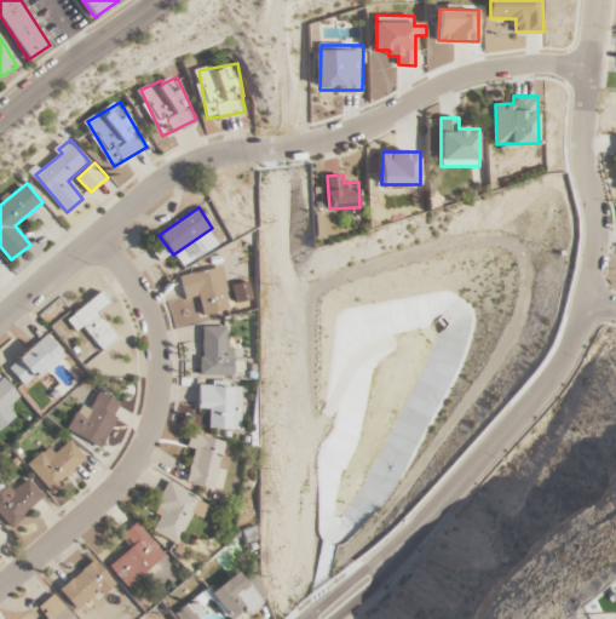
[(161,261),(172,253),(161,240),(151,246),(161,261)]
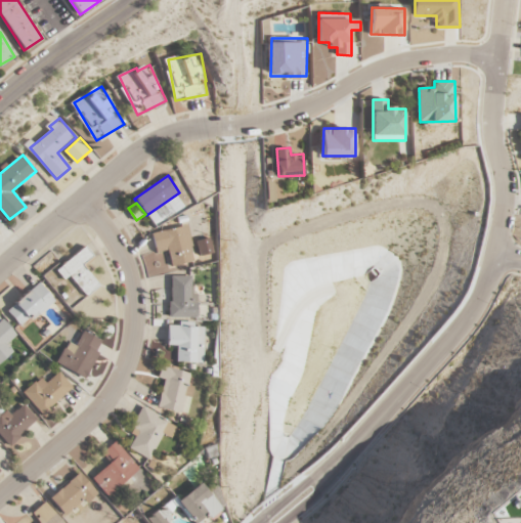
[(197,261),(189,225),(154,232),(158,253),(169,250),(173,265),(197,261)]
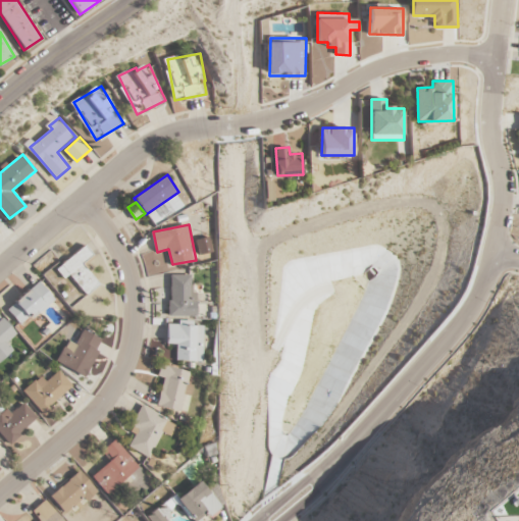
[(101,283),(84,263),(94,255),(86,245),(57,268),(65,278),(69,275),(87,296),(101,283)]
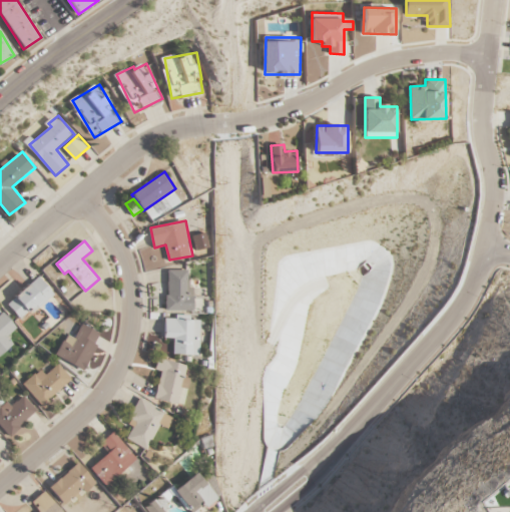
[(189,270),(167,270),(168,311),(194,310),(193,286),(190,286),(189,270)]
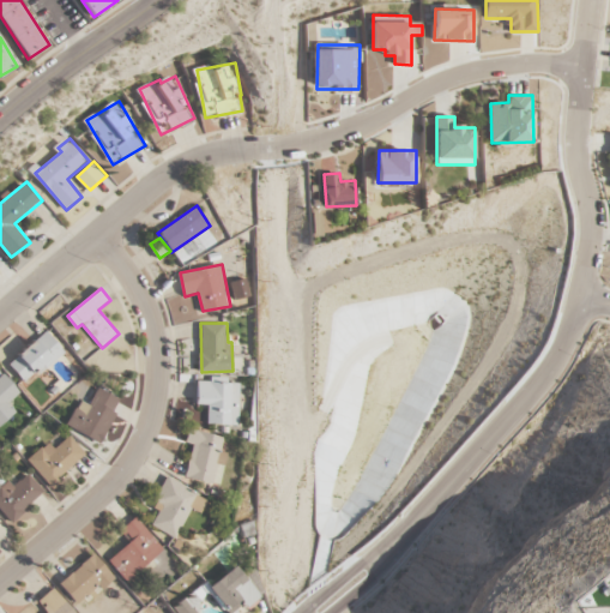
[(8,362),(24,382),(38,370),(41,373),(67,352),(48,330),(8,362)]
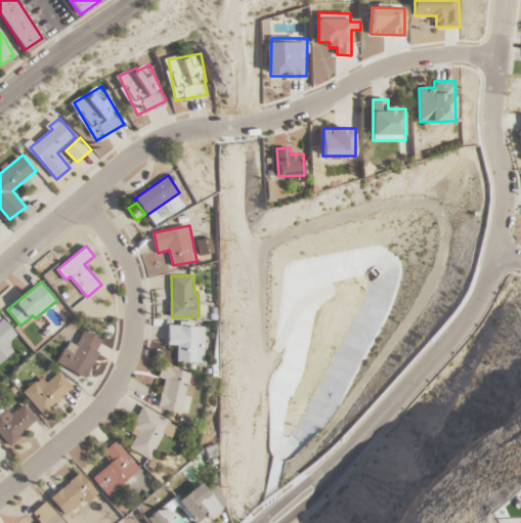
[(18,335),(4,317),(0,320),(0,362),(15,351),(8,343),(18,335)]
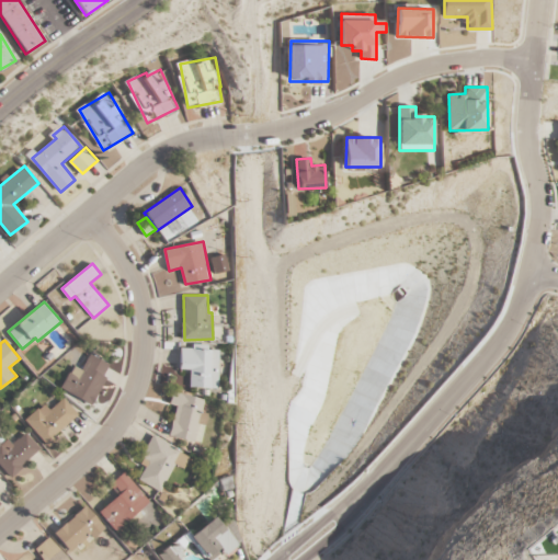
[(191,387),(220,387),(221,349),(182,349),(181,369),(191,369),(191,387)]
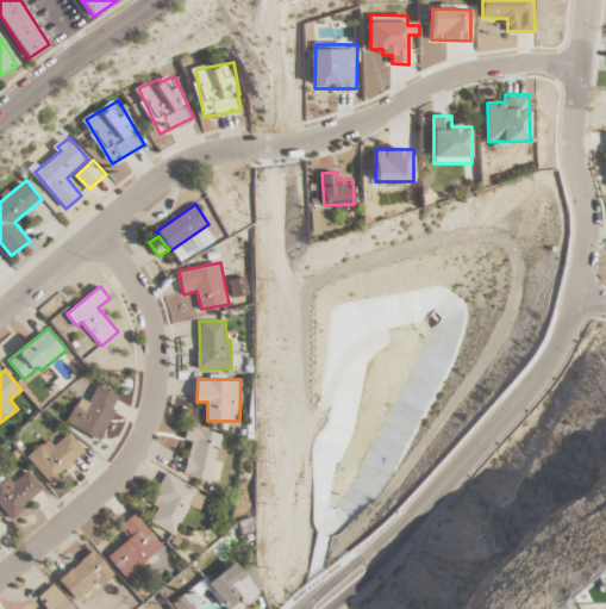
[(100,440),(122,396),(98,384),(89,402),(80,397),(67,422),(100,440)]
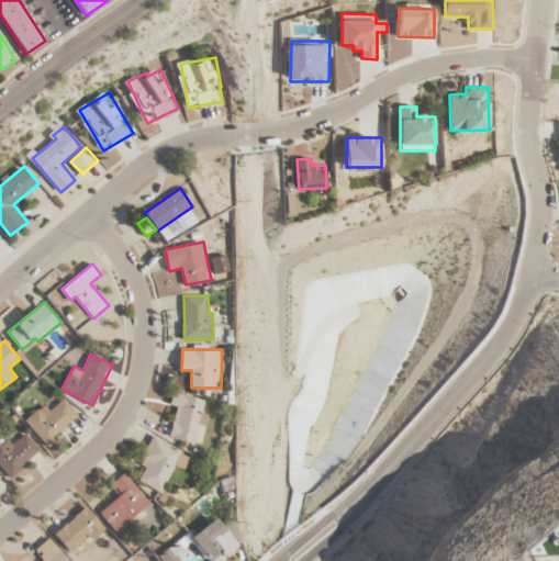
[(208,400),(174,392),(170,404),(178,406),(170,436),(202,444),(210,414),(204,412),(208,400)]
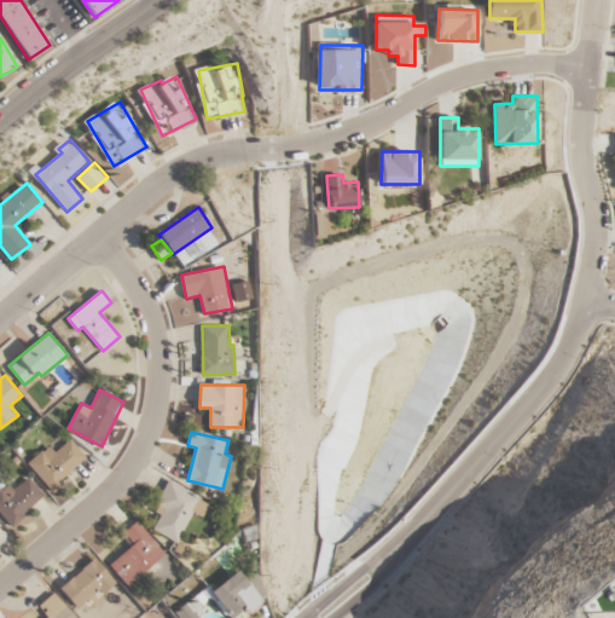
[(51,490),(88,458),(71,439),(57,451),(50,444),(28,463),(51,490)]
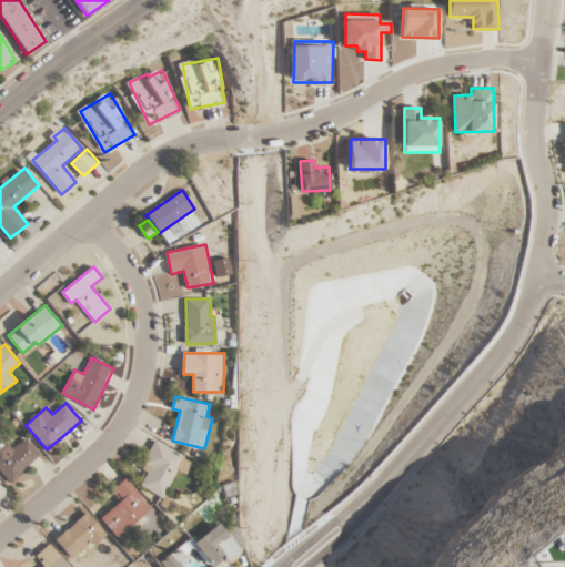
[(0,469),(10,482),(42,456),(28,437),(13,448),(9,443),(0,449),(0,469)]
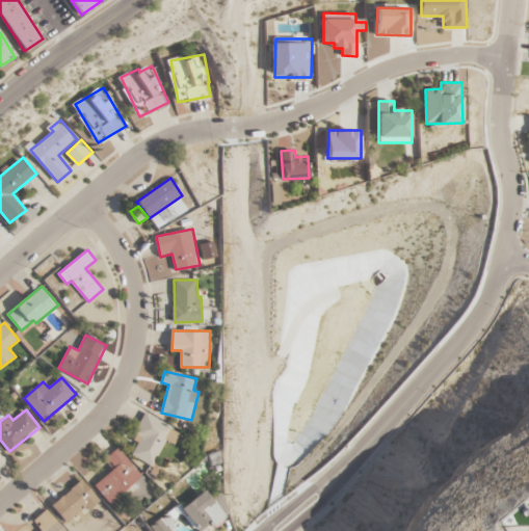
[(153,466),(167,440),(176,444),(182,431),(147,412),(132,439),(138,442),(132,454),(153,466)]
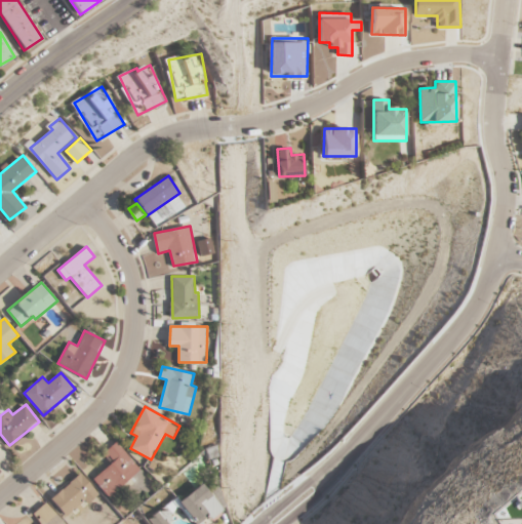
[(109,497),(142,469),(117,441),(104,452),(112,461),(93,479),(109,497)]
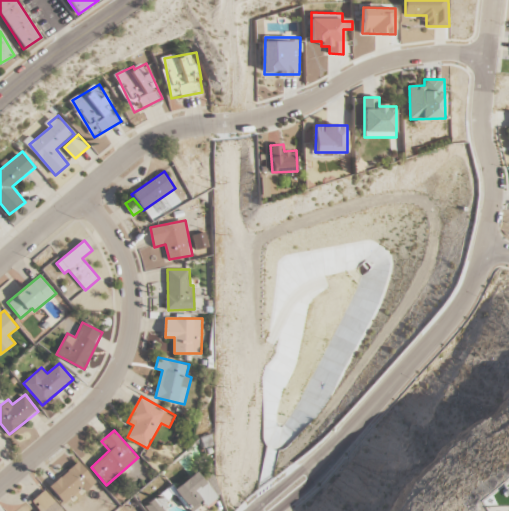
[(50,486),(67,505),(96,479),(79,461),(50,486)]
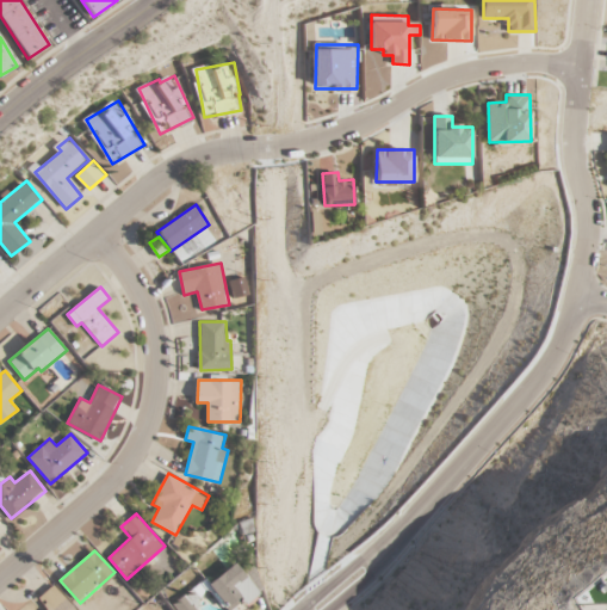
[(227,609),(231,609),(258,593),(237,564),(209,583),(227,609)]
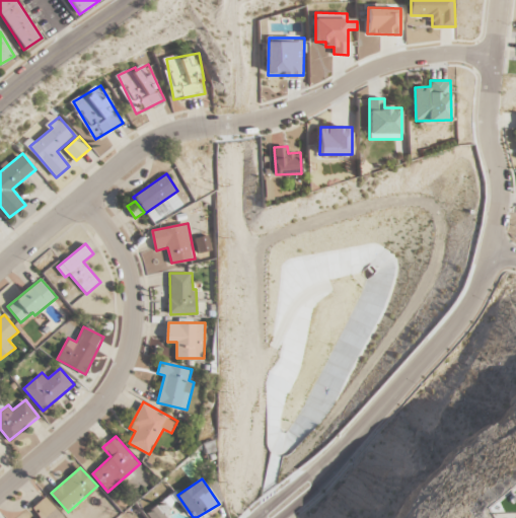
[(39,517),(66,517),(47,496),(32,508),(41,517),(39,517)]
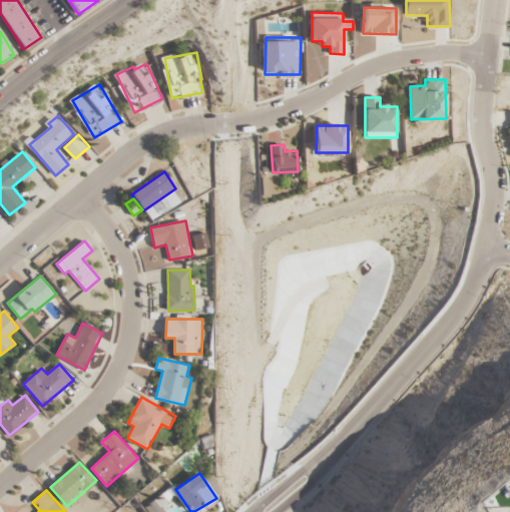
[(145,507),(148,511),(166,511),(165,511),(171,507),(162,494),(145,507)]
